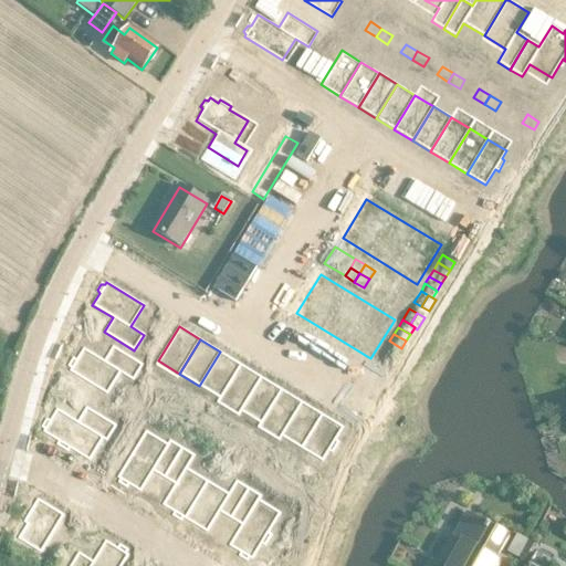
[(389,341),(385,348),(397,355),(401,348),(389,341)]
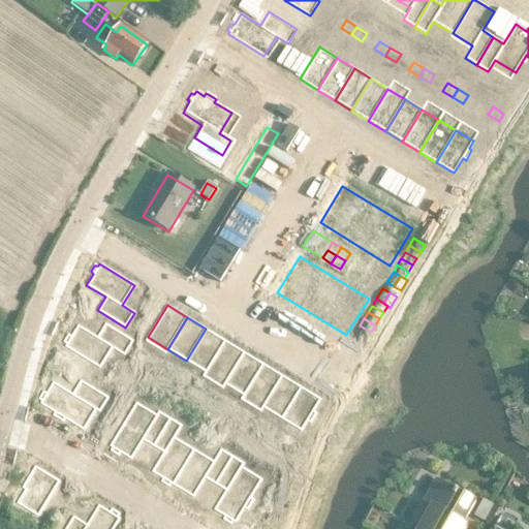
[(67,336),(64,341),(66,344),(64,346),(100,368),(113,347),(124,355),(133,341),(105,323),(97,337),(78,325),(70,336),(67,336)]
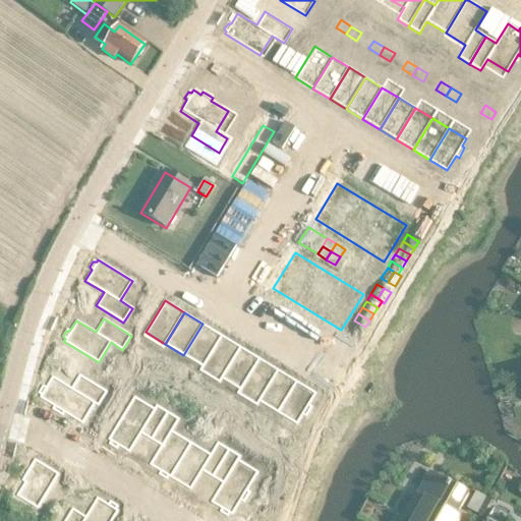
[(354,321),(350,327),(361,334),(365,327),(354,321)]
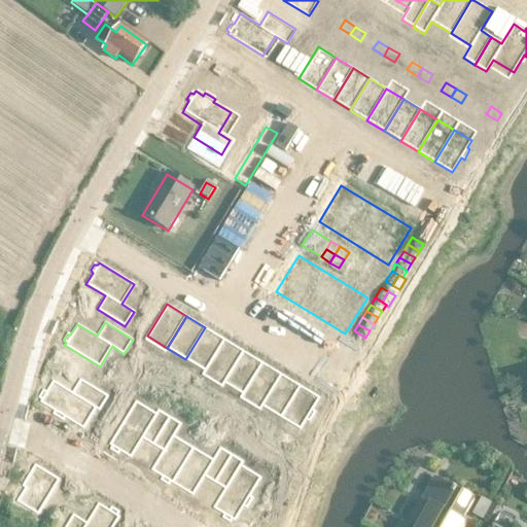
[(205,327),(185,359),(205,371),(224,339),(205,327)]
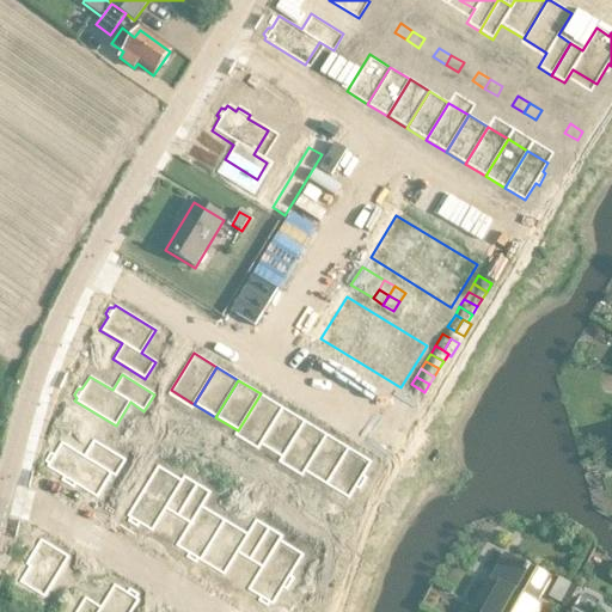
[(261,393),(238,430),(259,445),(282,408),(261,393)]
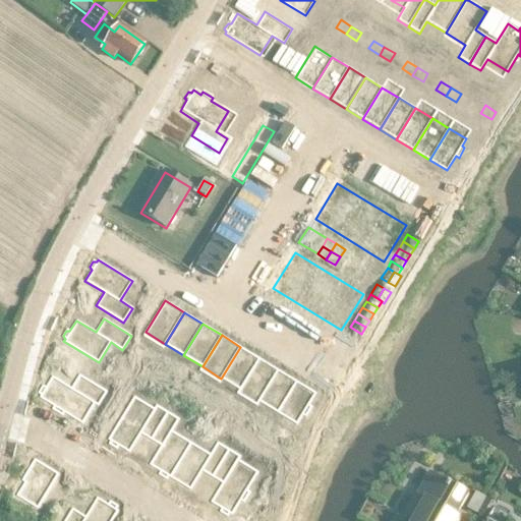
[(240,347),(221,379),(239,390),(258,358),(240,347)]
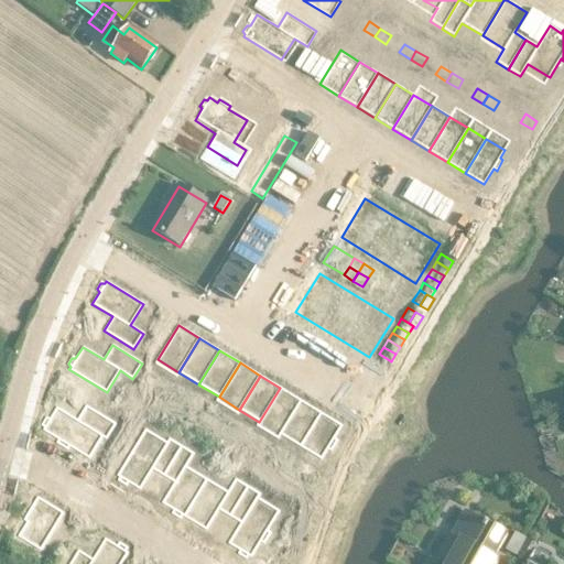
[(144,381),(139,390),(150,397),(155,388),(144,381)]
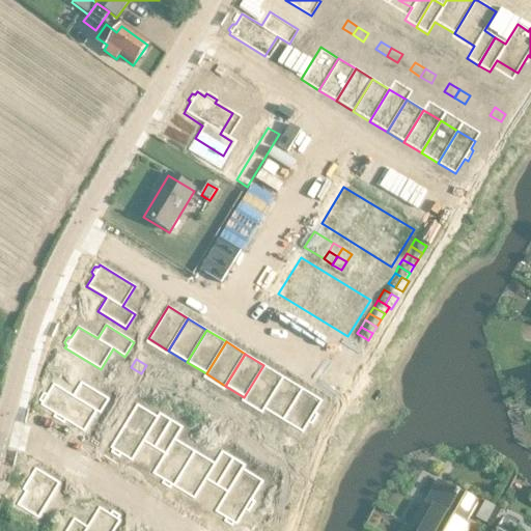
[(263,365),(244,397),(263,409),(283,376),(263,365)]
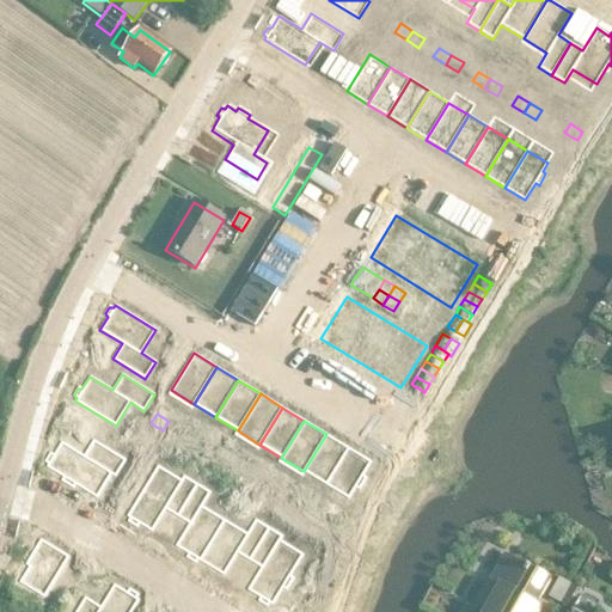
[(189,434),(183,442),(195,451),(201,441),(189,434)]
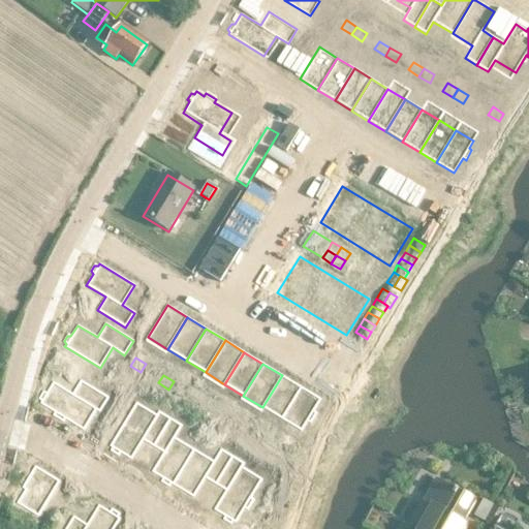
[(282,375),(262,407),(281,419),(301,387),(282,375)]
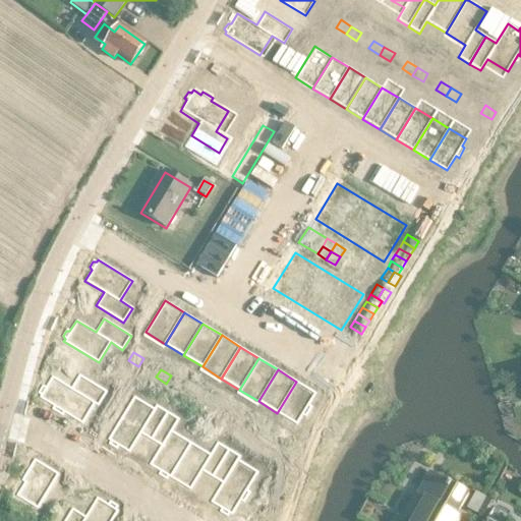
[(42,387),(38,392),(41,395),(39,397),(47,402),(45,405),(54,411),(56,408),(73,418),(85,399),(98,406),(107,392),(79,374),(71,388),(52,377),(45,387),(42,387)]
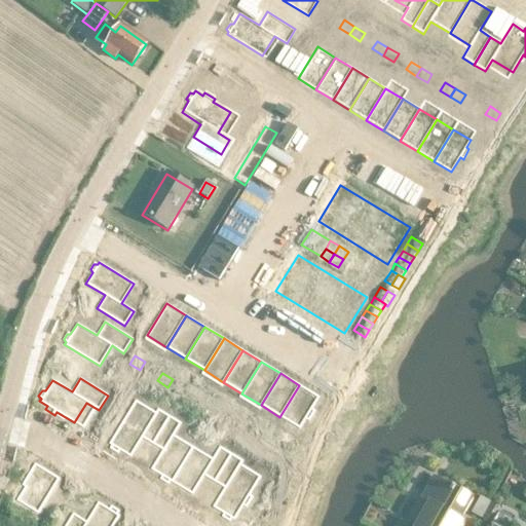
[(173,379),(167,387),(179,393),(183,385),(173,379)]
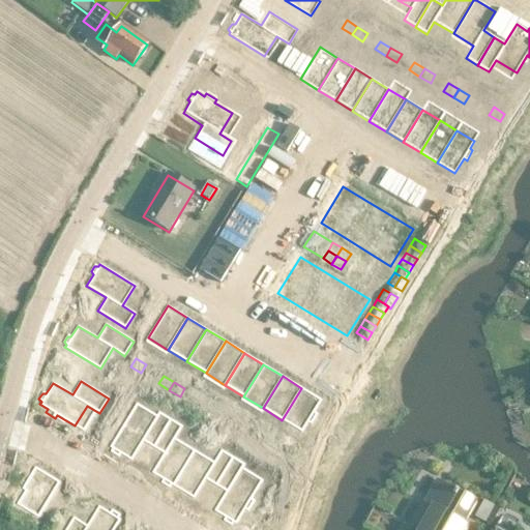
[(301,388),(282,420),(301,432),(307,422),(311,424),(317,414),(314,412),(321,400),(301,388)]
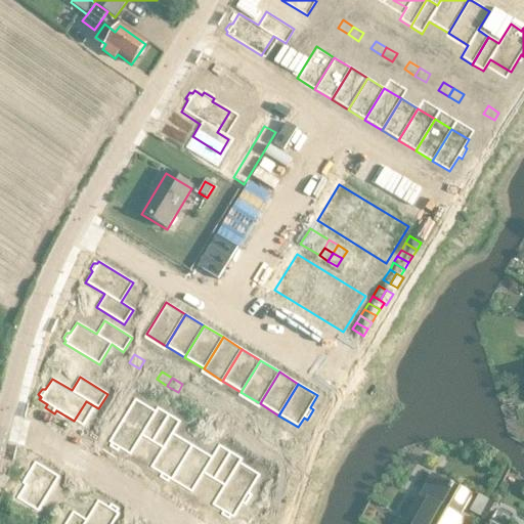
[(200,394),(194,402),(205,408),(210,400),(200,394)]
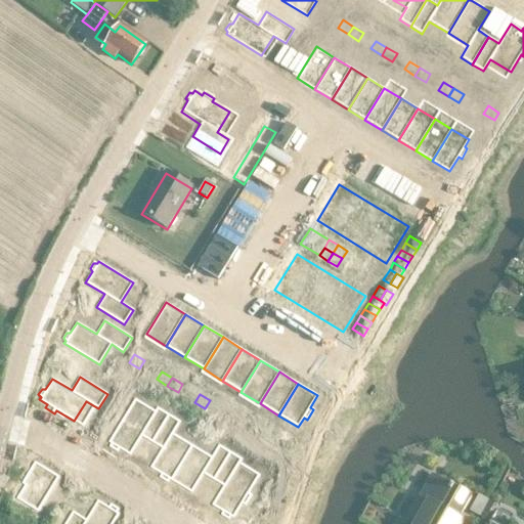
[(210,400),(205,408),(215,415),(220,407),(210,400)]
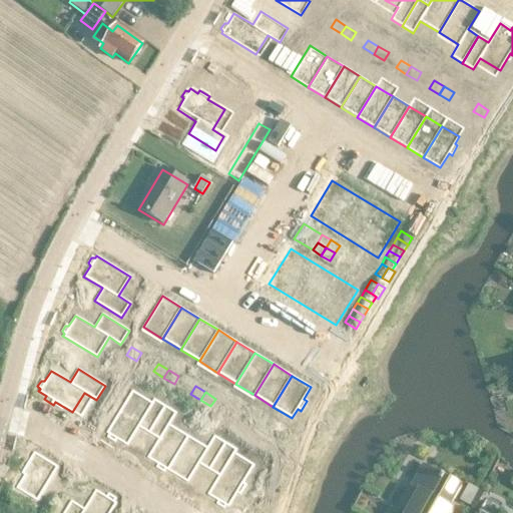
[(124,397),(103,431),(124,444),(135,425),(145,431),(162,404),(151,398),(144,409),(124,397)]
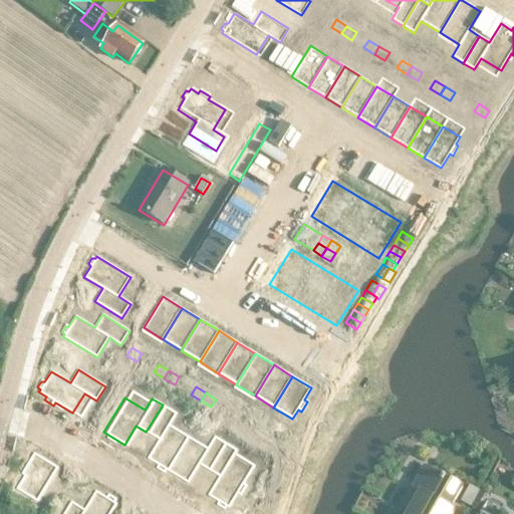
[(156,438),(145,457),(165,470),(186,435),(167,424),(174,412),(163,405),(146,432),(156,438)]
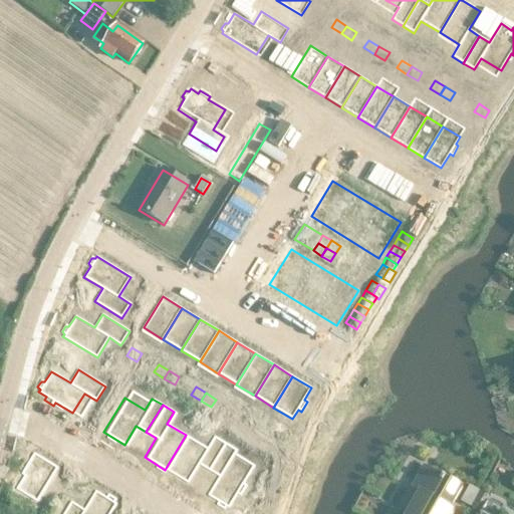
[(232,410),(228,417),(238,424),(243,416),(232,410)]
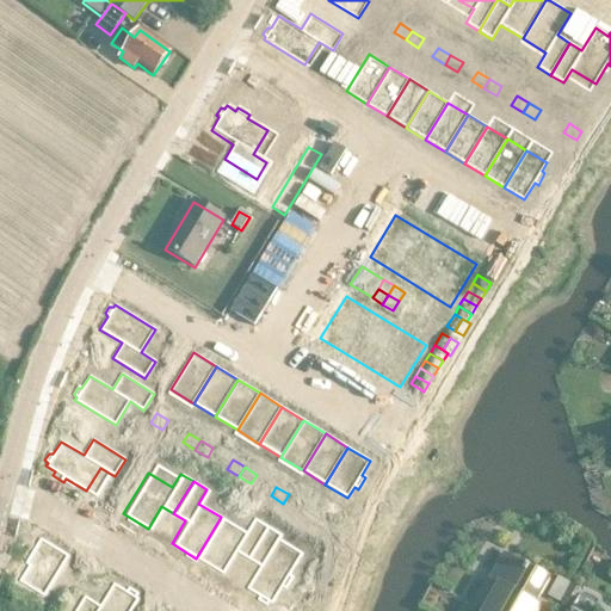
[(289,494),(283,504),(295,511),(301,501),(289,494)]
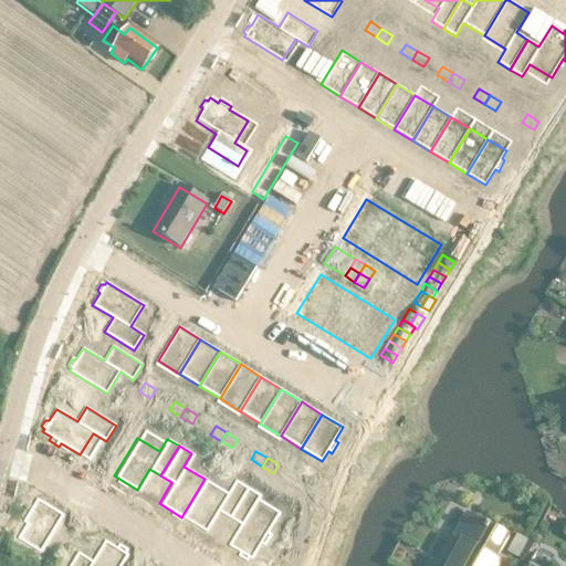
[(205,479),(181,517),(203,531),(216,510),(227,516),(245,486),(233,480),(226,492),(205,479)]
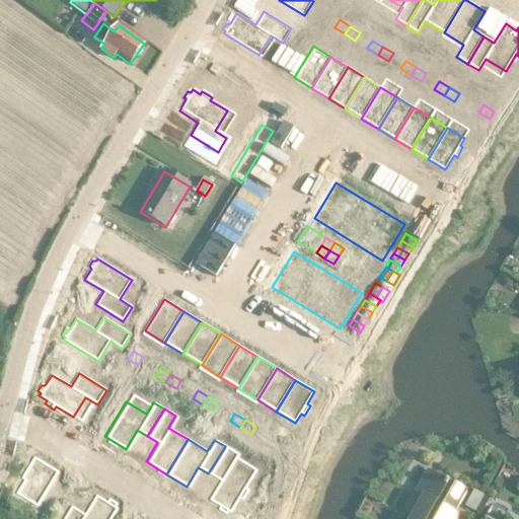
[(279,444),(274,452),(284,458),(289,450),(279,444)]
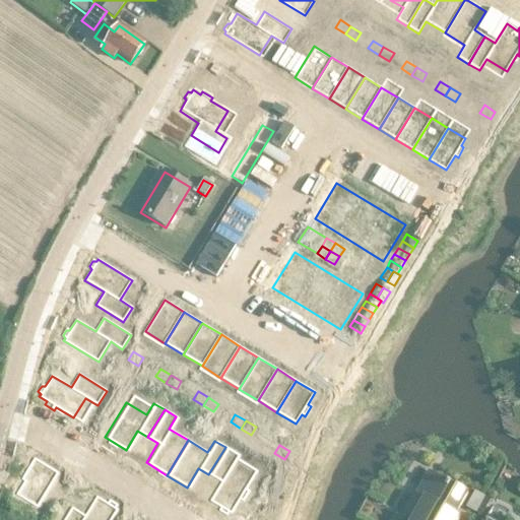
[(218,480),(207,500),(217,507),(217,510),(222,513),(225,511),(229,513),(233,505),(236,507),(242,497),(239,496),(250,478),(230,466),(237,454),(225,447),(208,474),(218,480)]
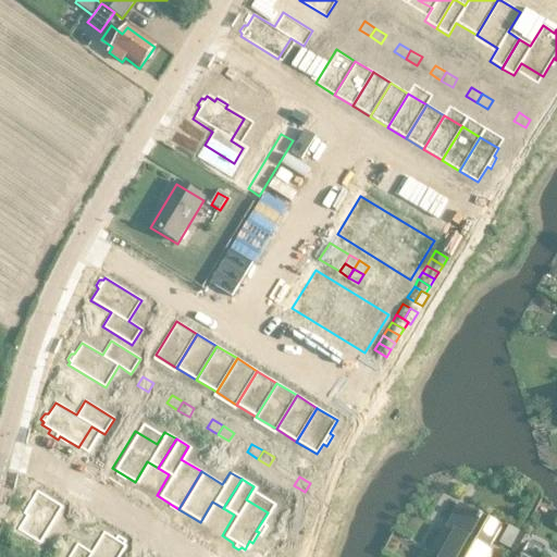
[(23,514),(14,528),(37,542),(59,505),(34,489),(20,511),(23,514)]
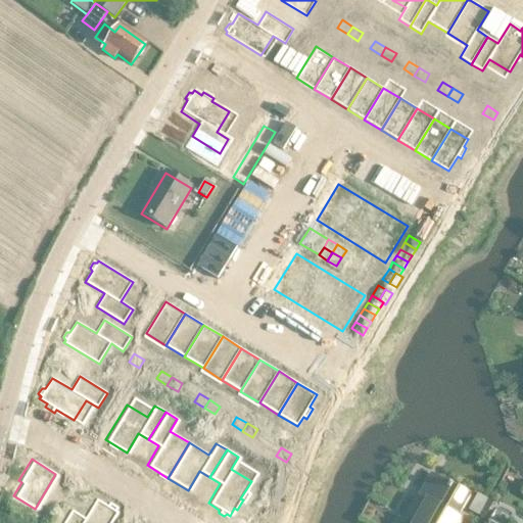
[(460,522),(463,519),(459,517),(470,496),(430,474),(418,495),(426,500),(412,522),(460,522)]
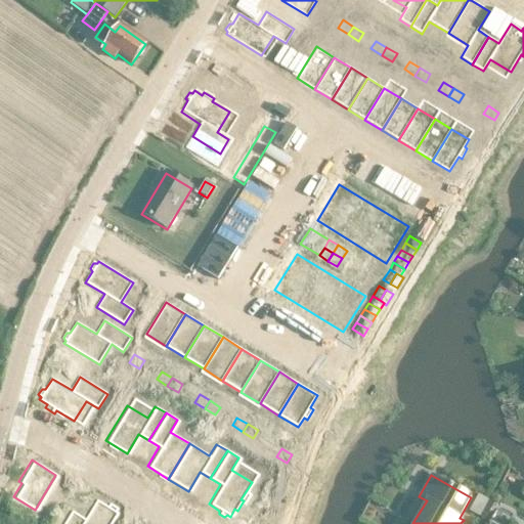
[(480,518),(489,500),(478,494),(469,512),(480,518)]
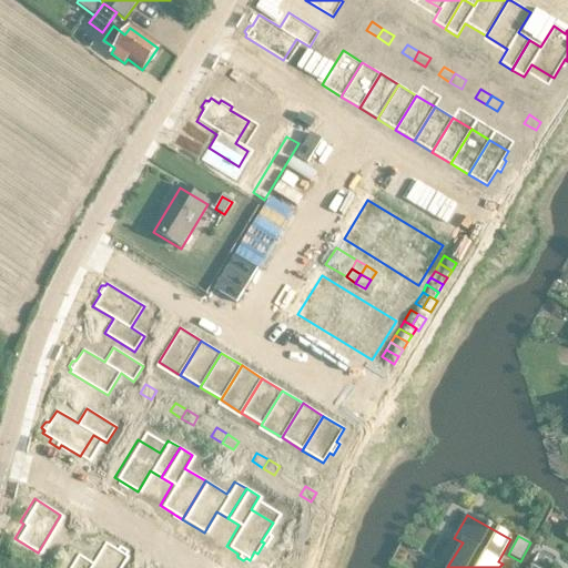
[(62,567),(114,567),(123,554),(121,551),(122,548),(115,545),(112,547),(101,539),(88,560),(73,551),(62,567)]
